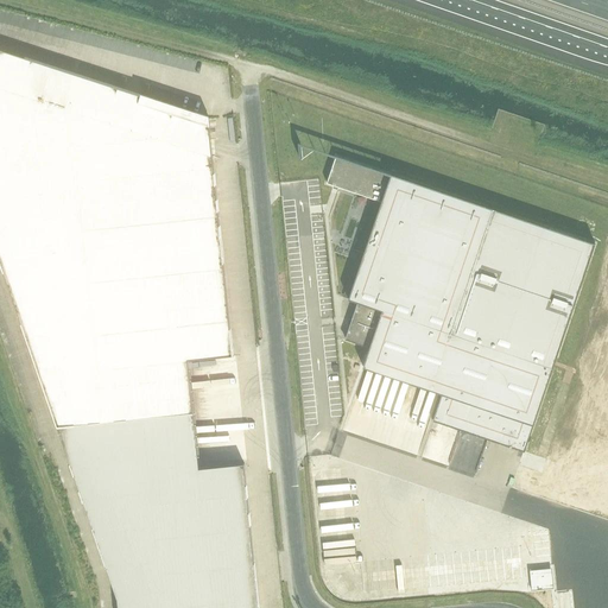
[(234,356),(209,118),(0,49),(0,263),(57,428),(194,413),(189,361),(234,356)]
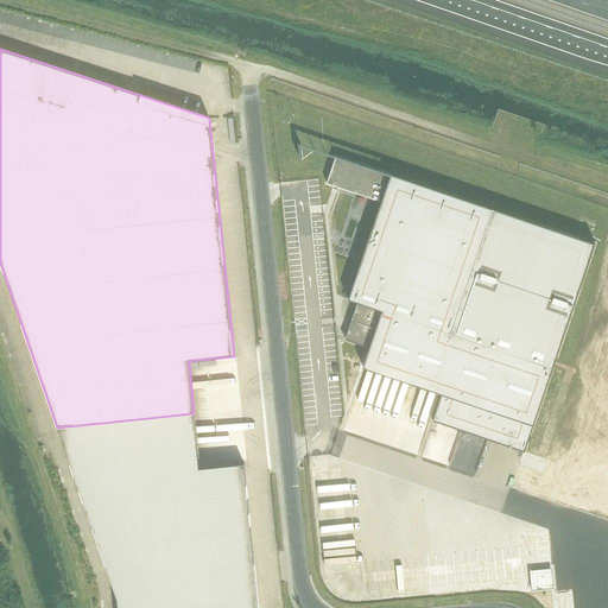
[(327,183),(382,202),(349,299),(359,303),(346,340),(371,348),(363,367),(443,394),(434,420),(524,451),(595,244),(336,156),(327,183)]
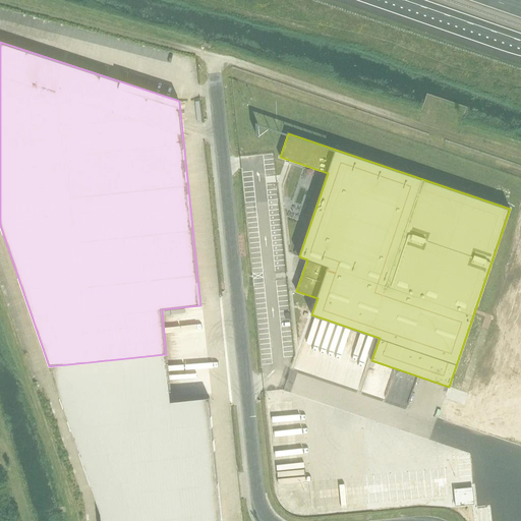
[(187,355),(221,353),(220,343),(213,344),(213,339),(185,341),(187,355)]
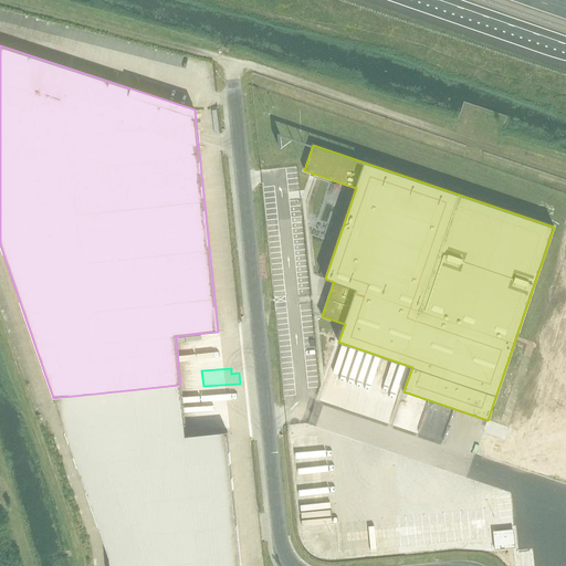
[(180,385),(53,398),(109,558),(109,565),(241,565),(228,431),(186,436),(180,385)]
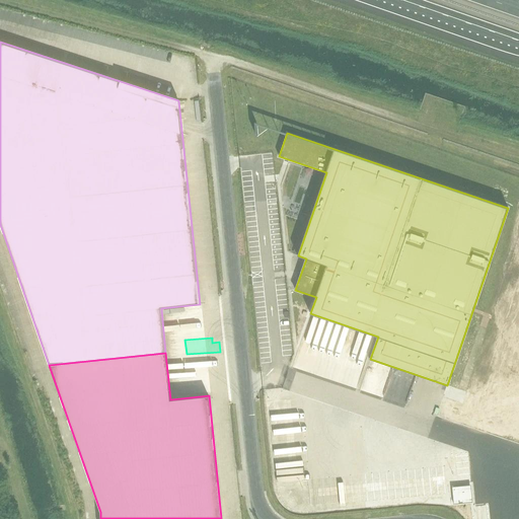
[(339,409),(331,424),(339,427),(345,411),(339,409)]
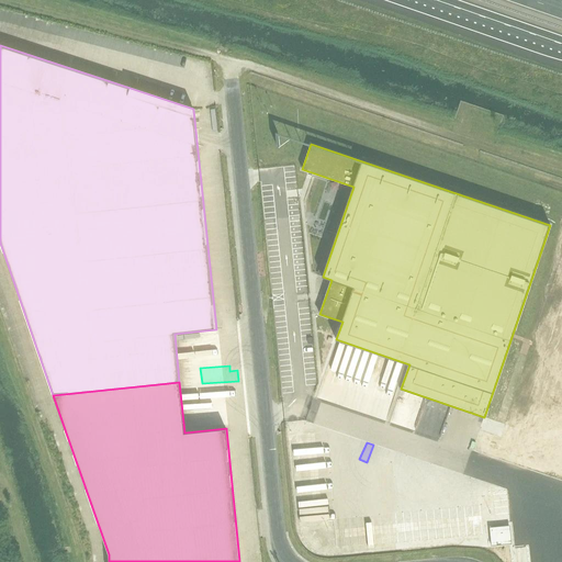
[(382,447),(378,463),(384,465),(389,449),(382,447)]
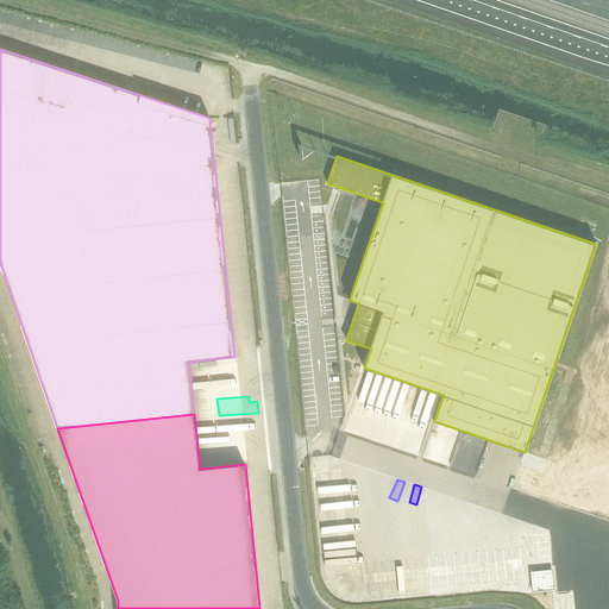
[(460,553),(508,566),(521,516),(473,503),(460,553)]
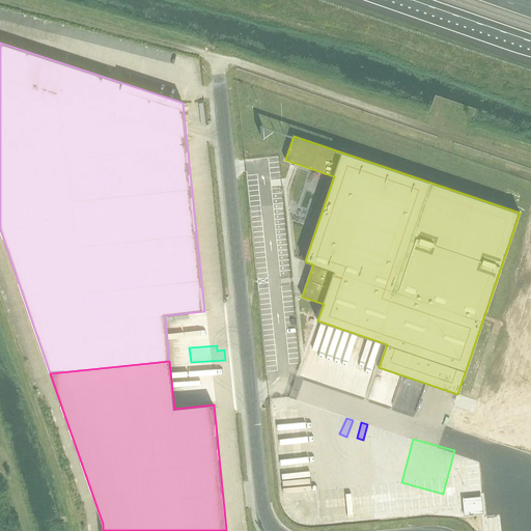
[(464,515),(474,514),(474,511),(480,511),(479,499),(469,500),(469,497),(463,498),(464,515)]
